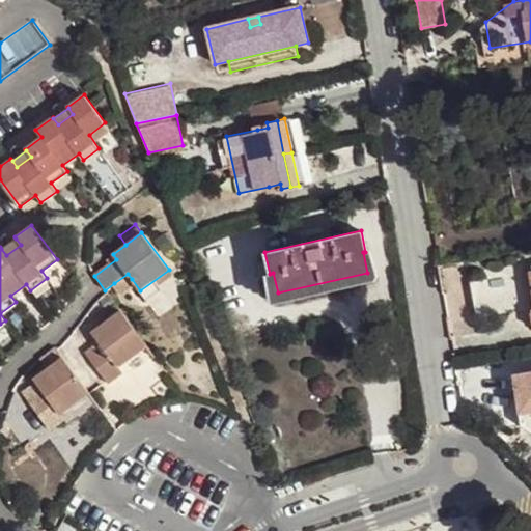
[(16,239),(1,249),(6,255),(21,245),(16,239)]
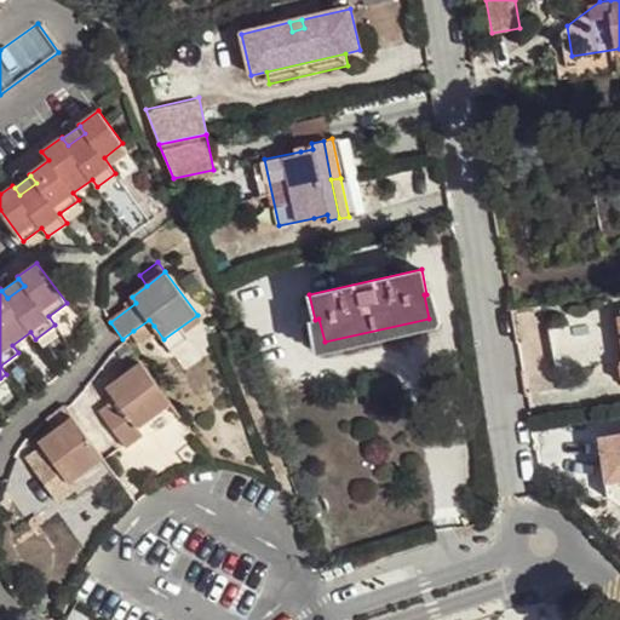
[(426,294),(424,294),(429,319),(325,342),(319,319),(315,320),(309,320),(314,350),(317,354),(321,355),(437,327),(441,325),(441,321),(432,293),(426,294)]
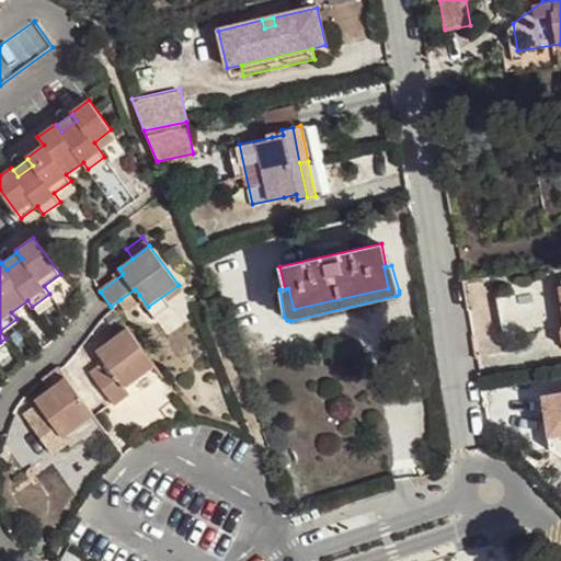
[(179,285),(148,307),(156,317),(169,306),(167,302),(182,290),(179,285)]
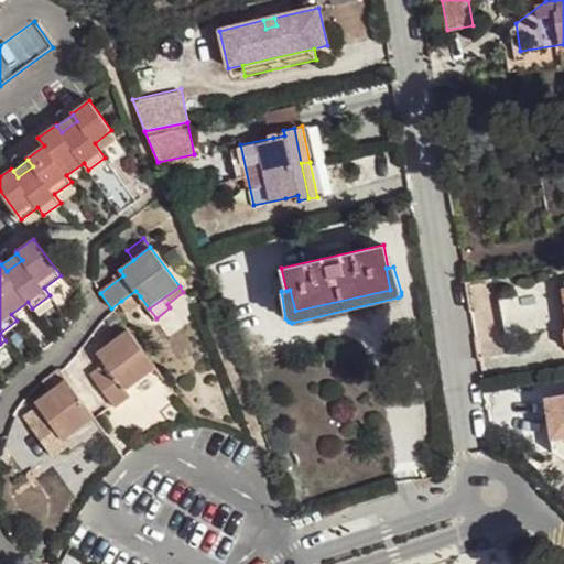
[(140,296),(136,291),(121,301),(126,306),(140,296)]
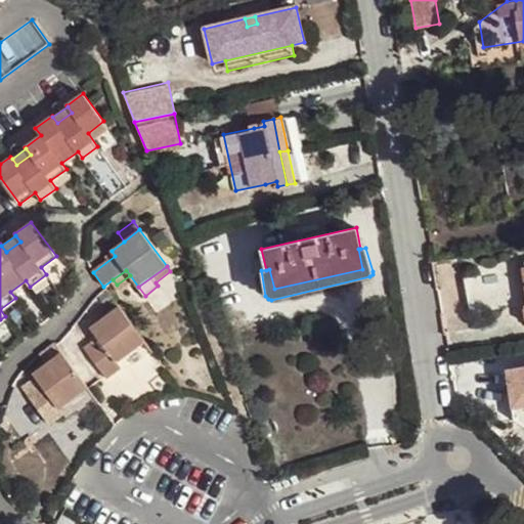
[(463,278),(468,314),(504,308),(497,272),(463,278)]
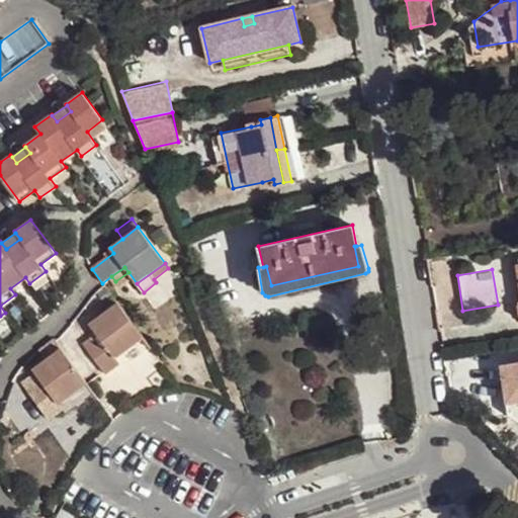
[(111,293),(96,306),(102,314),(117,303),(111,293)]
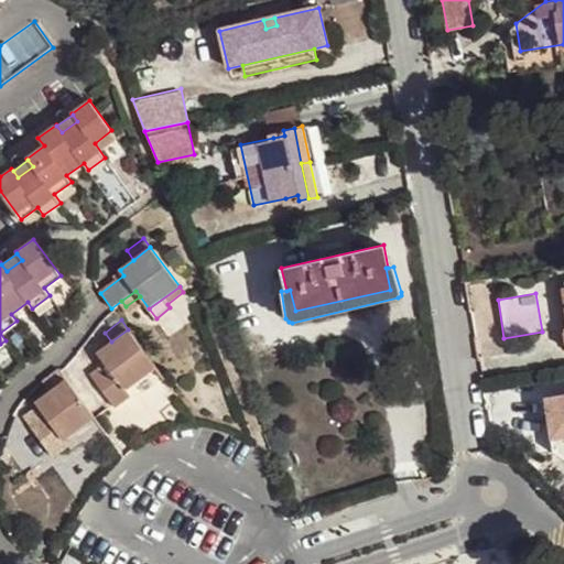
[(90,375),(116,408),(133,394),(129,388),(141,379),(156,367),(128,329),(111,342),(97,353),(105,364),(90,375)]
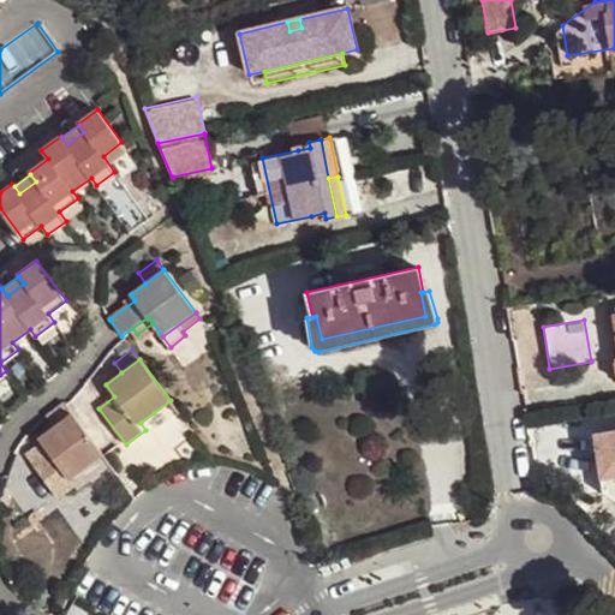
[(171,400),(154,413),(159,421),(162,425),(180,412),(171,400)]
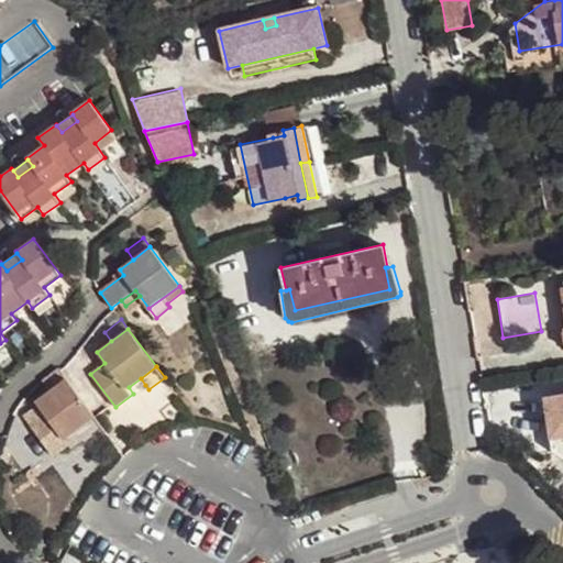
[(59,368),(43,381),(50,390),(66,377),(59,368)]
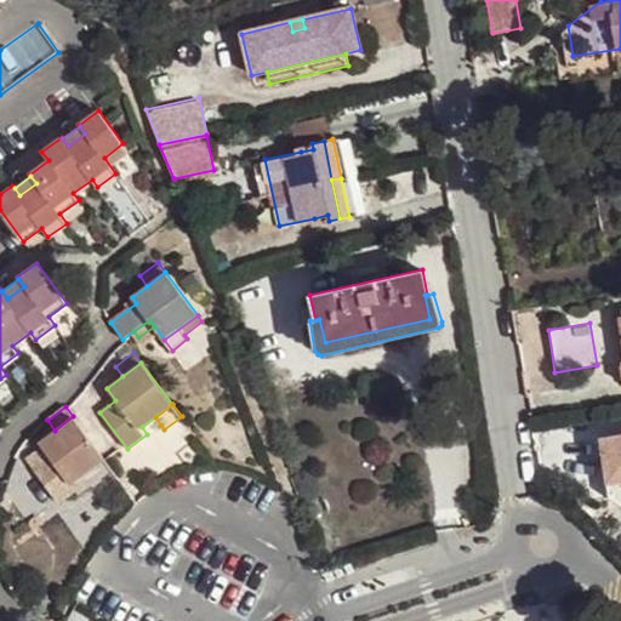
[(104,460),(73,416),(55,431),(39,442),(49,455),(34,466),(61,502),(75,491),(70,485),(87,472),(104,460)]
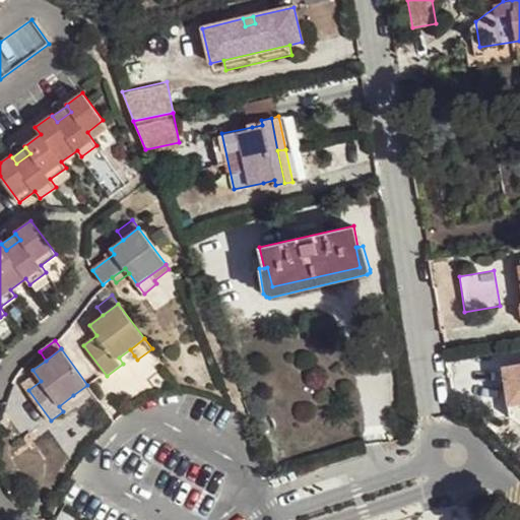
[(119,358),(123,364),(134,355),(130,349),(119,358)]
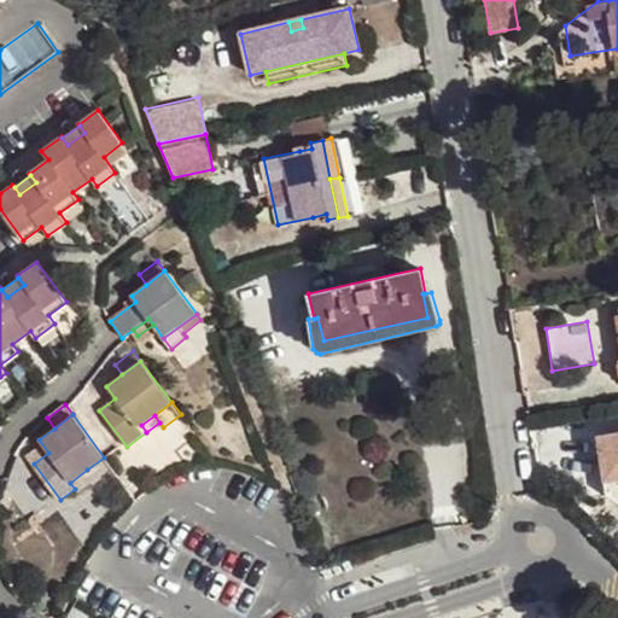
[(617,433),(596,437),(604,482),(617,479),(617,493),(616,493),(617,494),(617,433)]
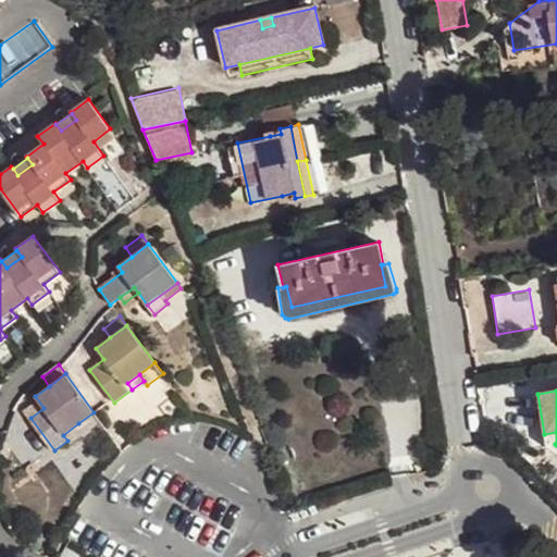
[(94,412),(78,423),(83,430),(85,434),(101,422),(94,412)]
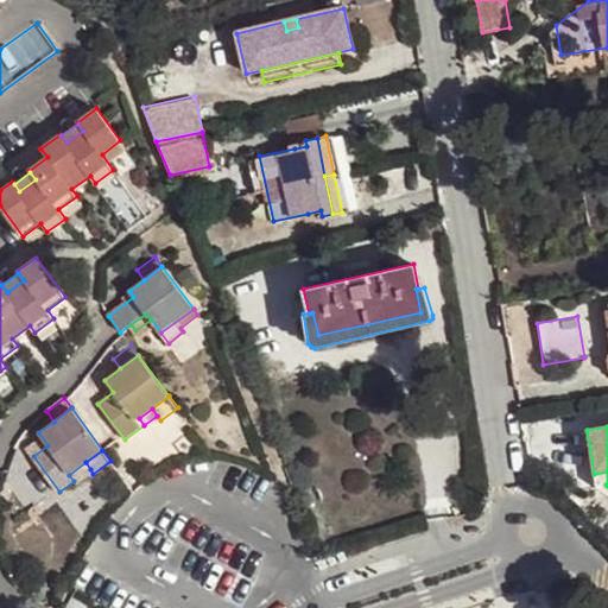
[(86,462),(69,475),(74,481),(90,469),(86,462)]
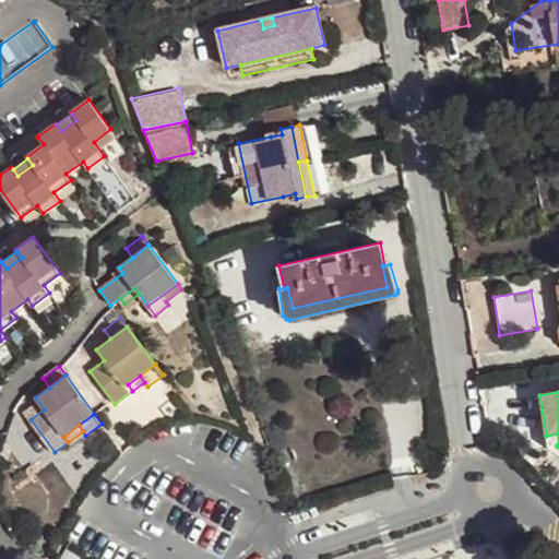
[(558,433),(546,436),(548,448),(558,454),(558,447),(557,445),(558,445),(558,433)]
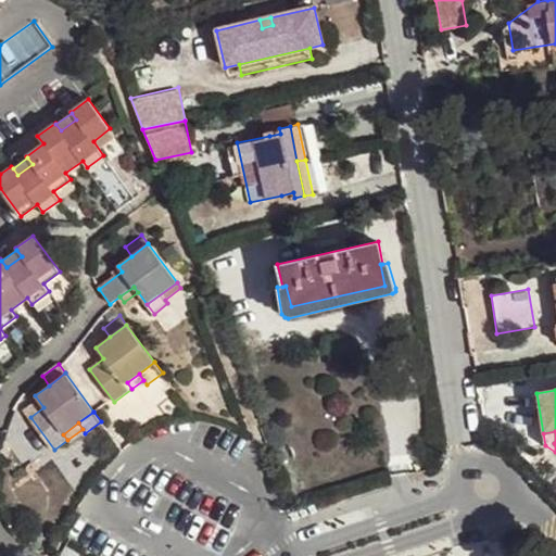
[(495,543),(496,555),(508,554),(507,547),(507,542),(495,543)]
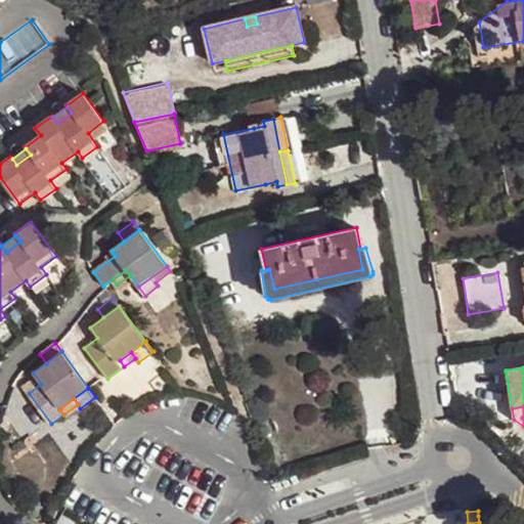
[(497,523),(497,514),(478,516),(479,522),(479,523),(497,523)]
